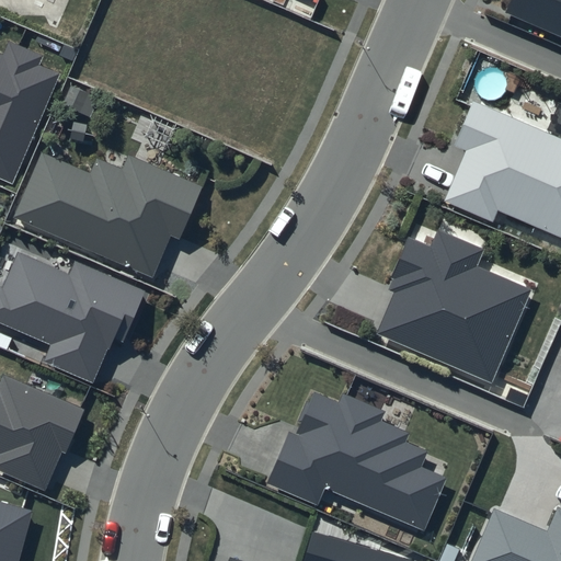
[(560,0),(510,0),(505,12),(560,36),(560,0)]
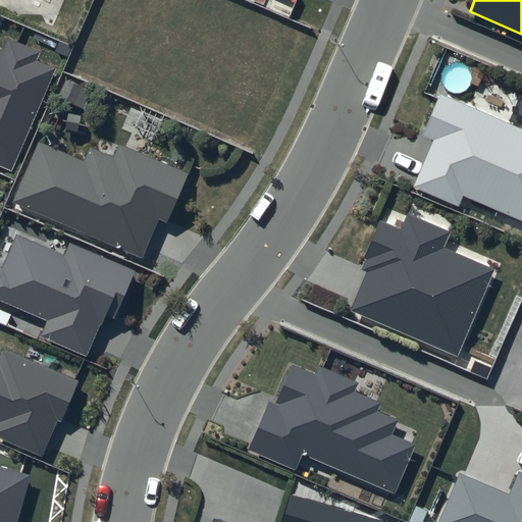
[(40,51),(9,38),(3,51),(0,50),(0,165),(11,170),(56,69),(36,60),(40,51)]
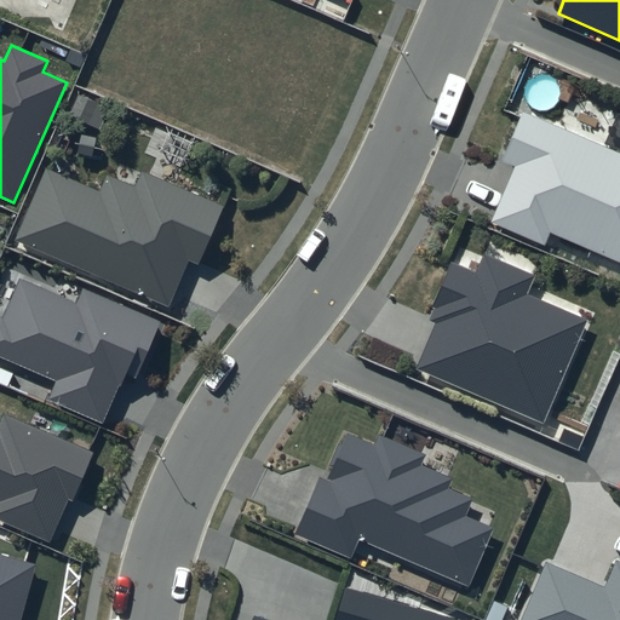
[(619,154),(523,114),(503,160),(517,166),(493,223),(544,245),(550,233),(619,262),(619,154)]
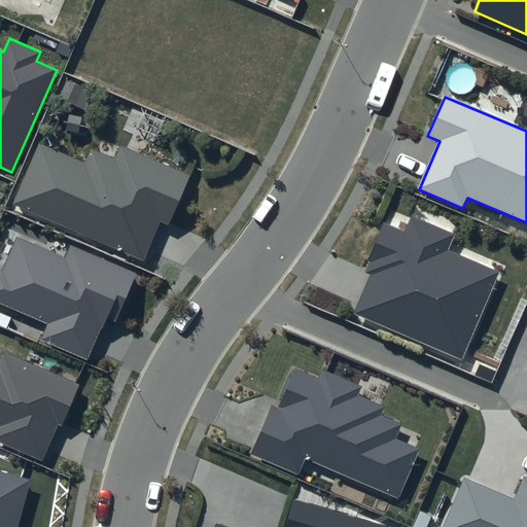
[(189,175),(120,145),(114,159),(91,148),(84,163),(39,143),(12,205),(144,260),(161,221),(169,224),(189,175)]
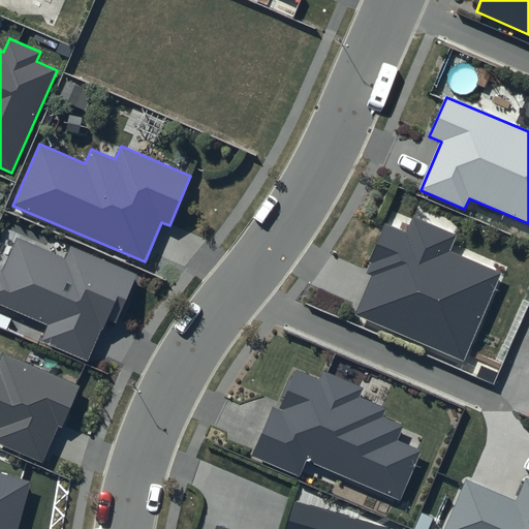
[(355,315),(464,361),(501,274),(448,251),(456,235),(413,217),(406,232),(383,223),(367,261),(370,262),(366,273),(372,276),(355,315)]
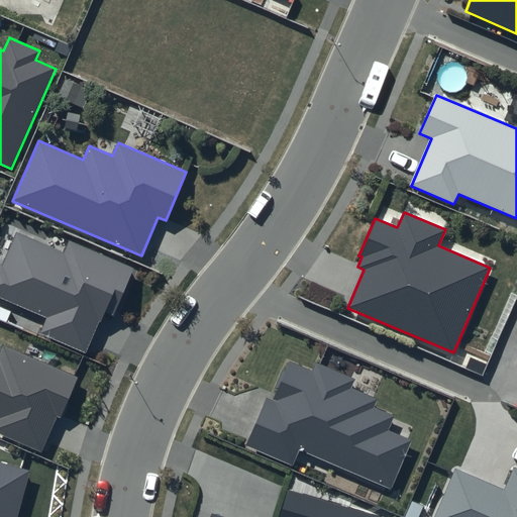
[(135,268),(69,239),(64,252),(17,232),(3,266),(0,264),(0,298),(47,318),(40,333),(87,352),(103,315),(113,319),(135,268)]
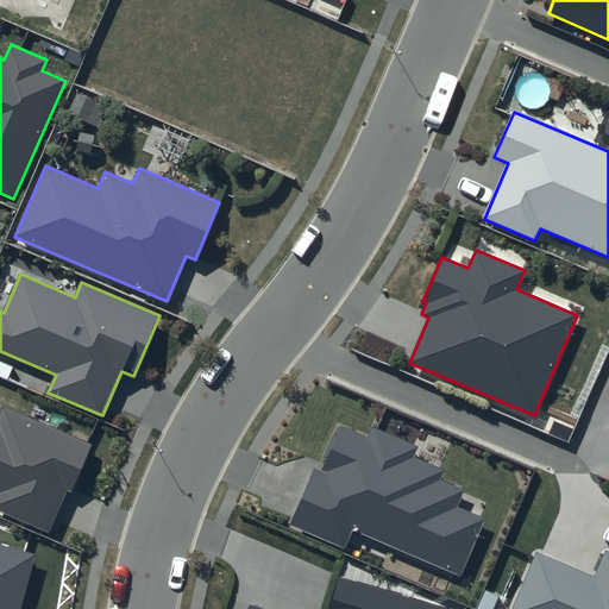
[(92,444),(2,406),(0,410),(0,510),(49,532),(67,491),(70,493),(92,444)]
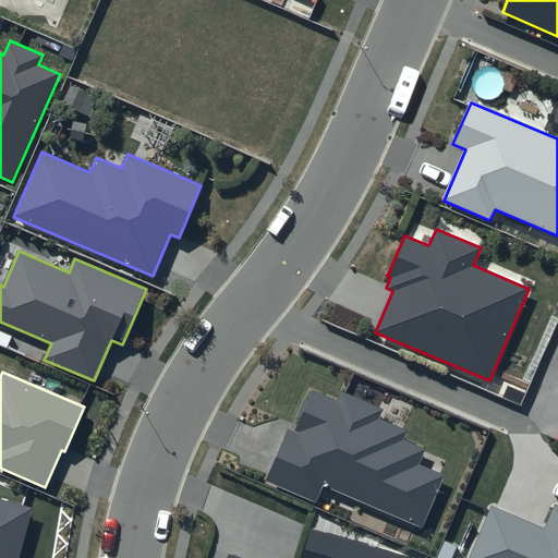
[(337,401),(313,390),(294,434),(288,431),(266,481),(316,502),(323,486),(422,530),(446,475),(420,464),(426,448),(403,438),(407,431),(378,419),(383,409),(341,391),(337,401)]
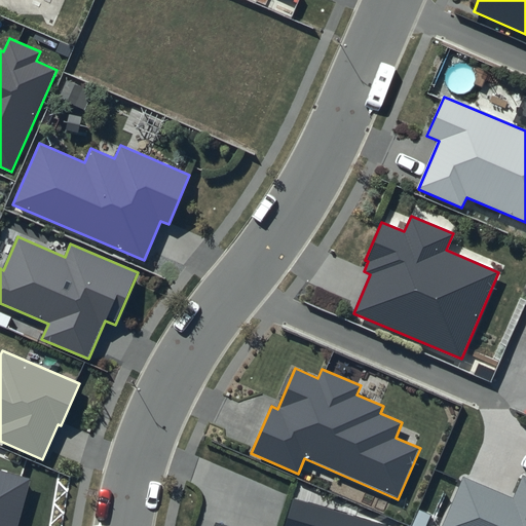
[(16,525),(31,478),(0,470),(0,525),(16,525)]
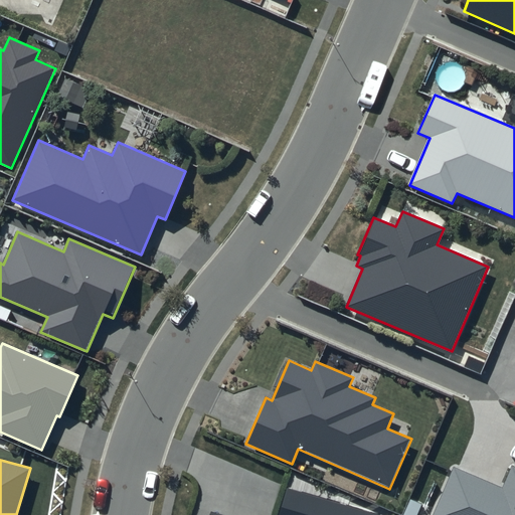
[(514,514),(514,466),(511,465),(502,488),(453,468),(433,514),(514,514)]
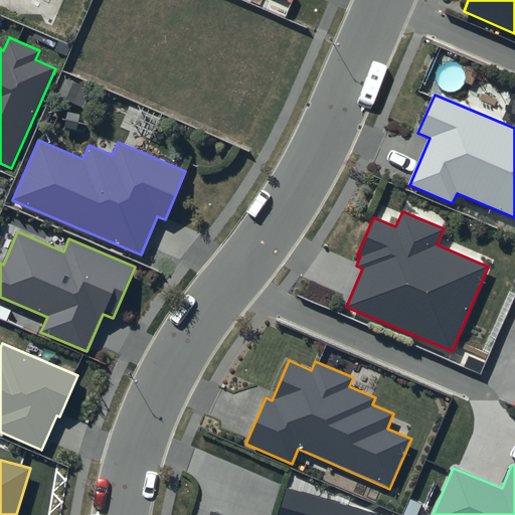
[(380,514),(288,488),(279,514),(224,514),(211,511),(209,514),(380,514)]
